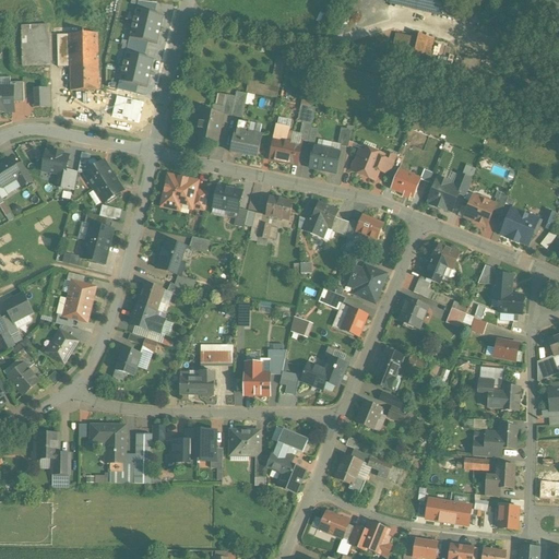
[(445,0),(390,0),(390,3),(442,16),(445,0)]
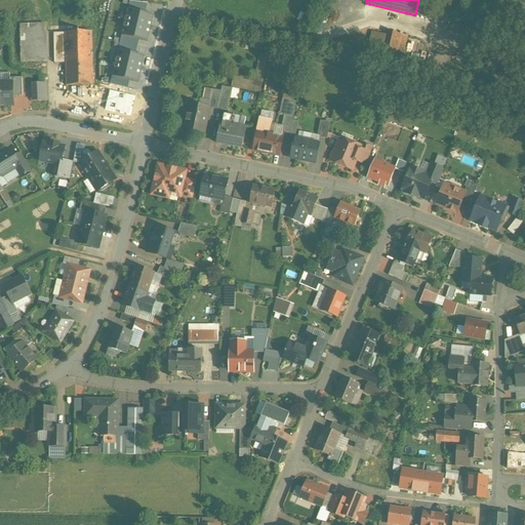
[(153,15),(131,10),(126,35),(147,40),(153,15)]
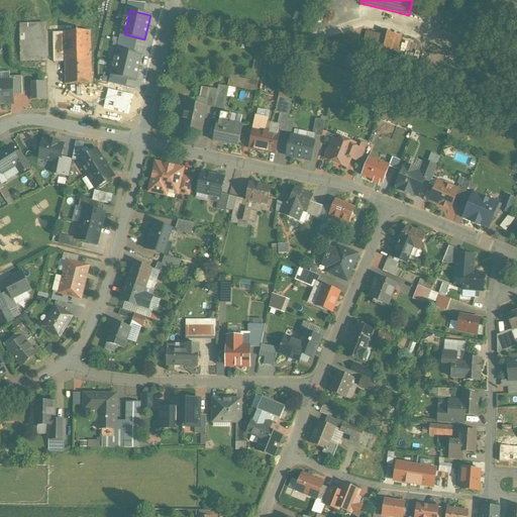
[(45,24),(20,25),(20,62),(46,61),(45,24)]
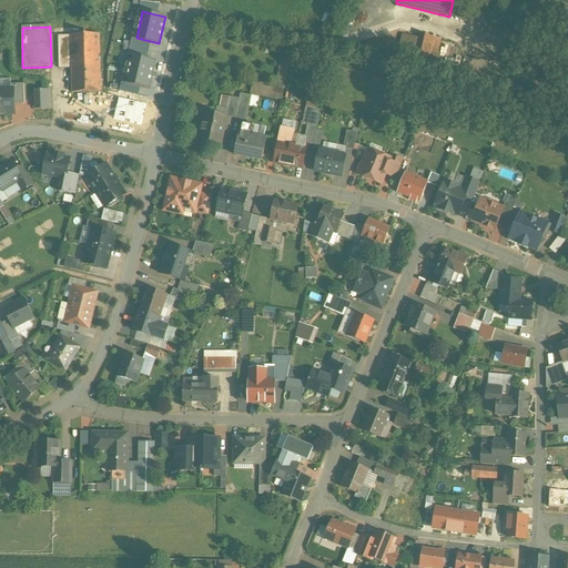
[(440,39),(417,33),(408,71),(433,77),(440,39)]
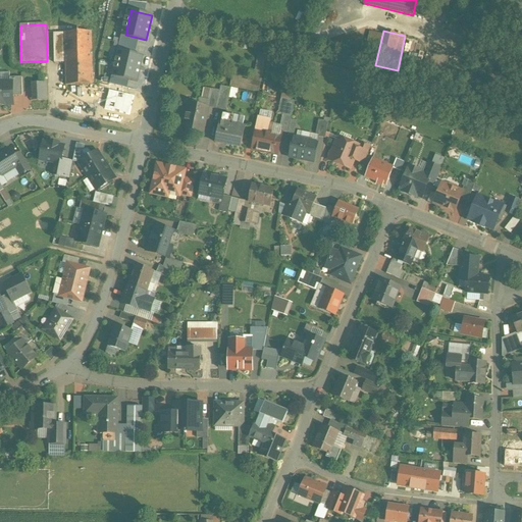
[(92,62),(91,32),(65,33),(64,33),(65,63),(92,62)]
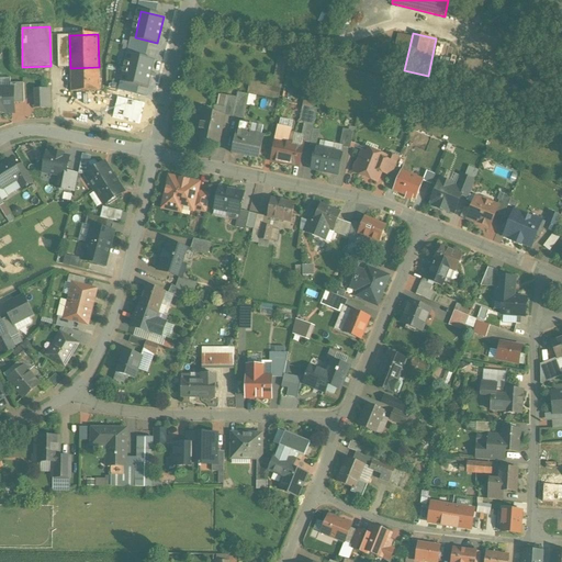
[(70,68),(69,35),(57,35),(58,68),(70,68)]
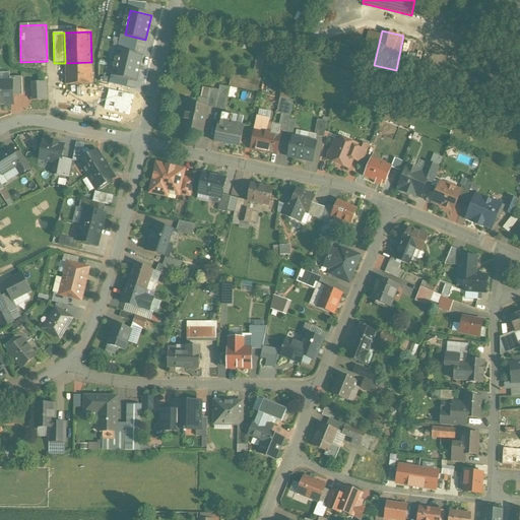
[(143,55),(115,48),(109,74),(137,81),(143,55)]
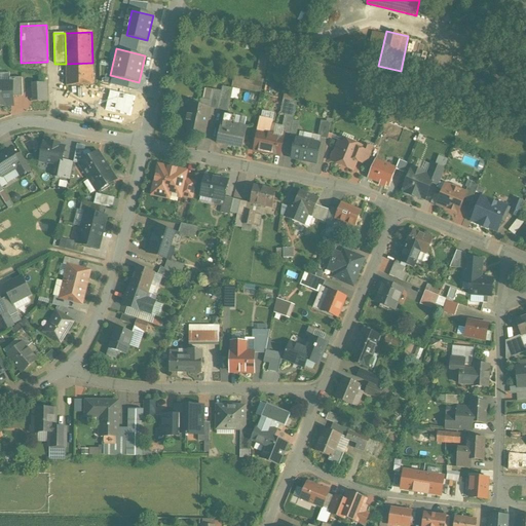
[(92,63),(66,64),(67,86),(94,85),(92,63)]
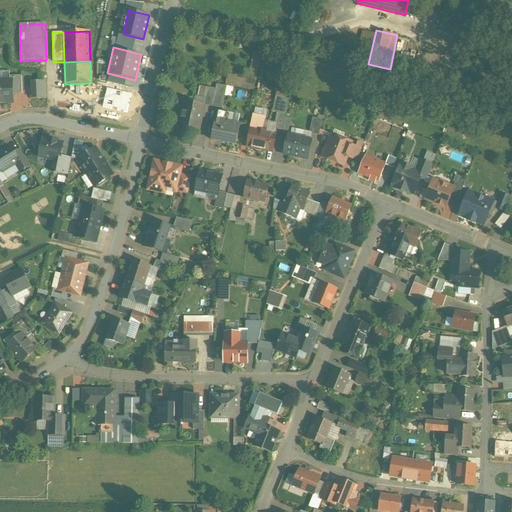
[(21,76),(9,76),(9,80),(10,80),(11,94),(22,94),(21,76)]
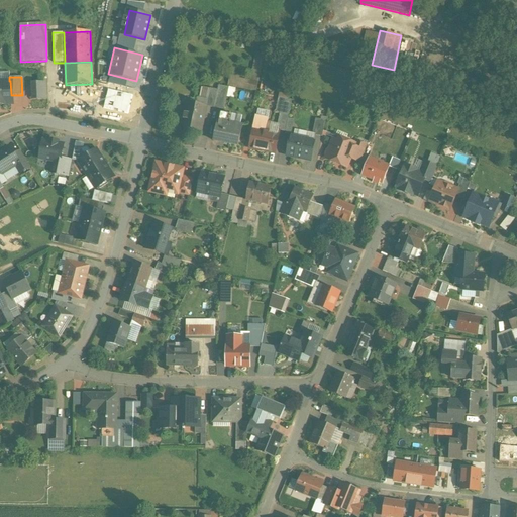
[(0,81),(0,104),(5,104),(11,103),(11,95),(10,81),(9,81),(0,81)]
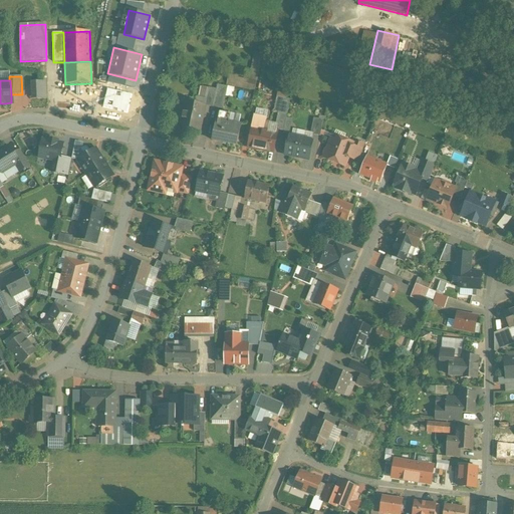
[(46,82),(31,82),(32,99),(46,99),(46,82)]
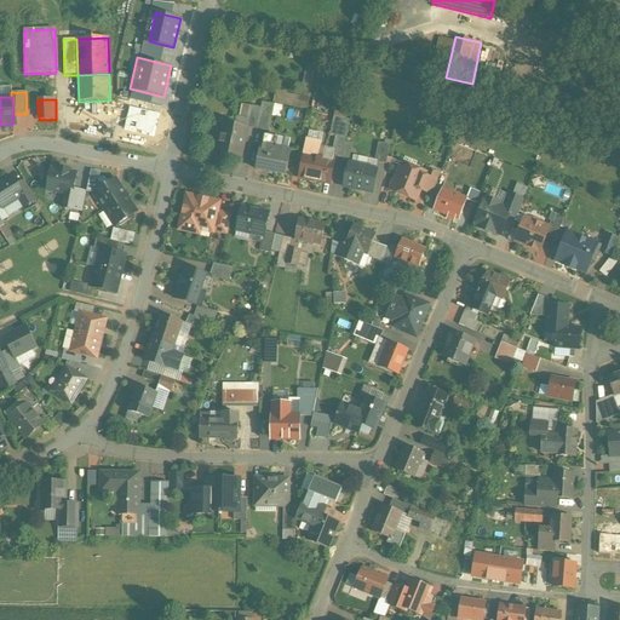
[(262,108),(251,107),(247,127),(257,130),(262,108)]
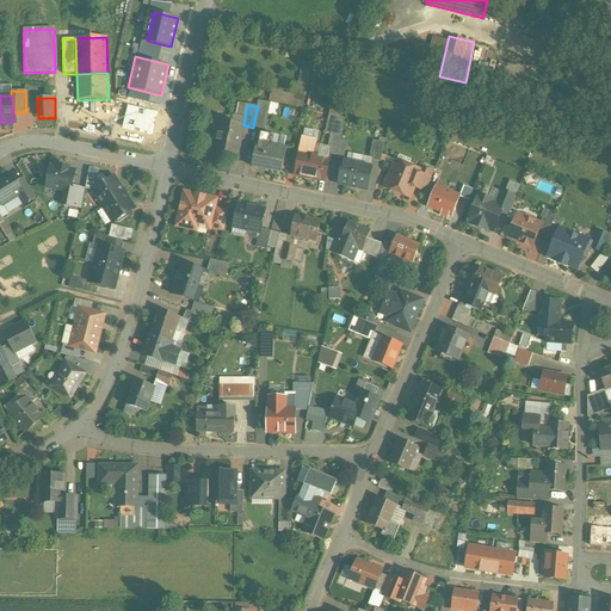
[(270,110),(258,106),(253,128),(265,130),(270,110)]
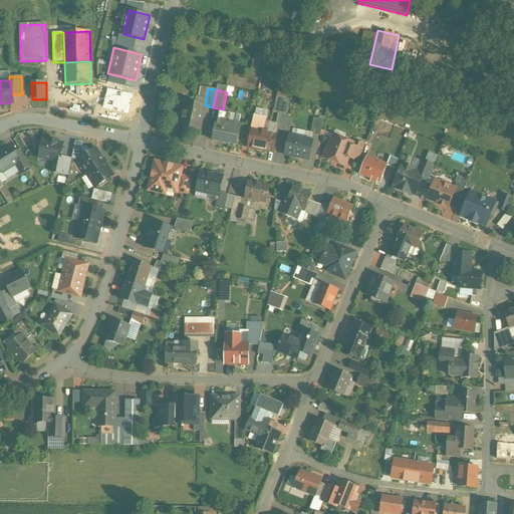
[(290,99),(277,97),(275,104),(280,105),(278,112),(287,114),(290,99)]
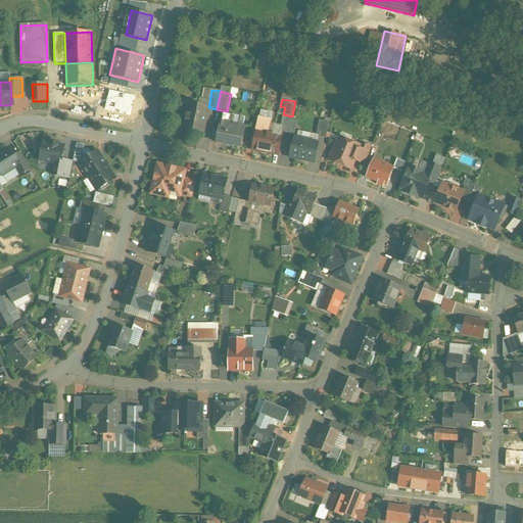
[(208,107),(188,103),(186,114),(187,114),(184,130),(203,134),(208,107)]
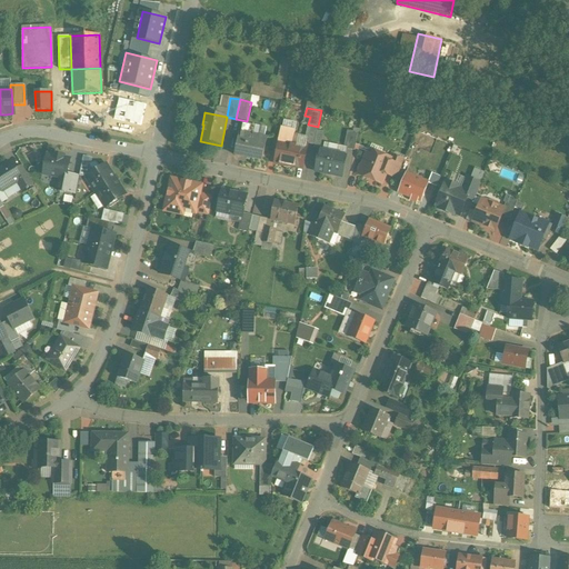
[(267,139),(252,136),(255,126),(243,123),(241,133),(239,133),(235,156),(246,158),(246,157),(262,160),(267,139)]
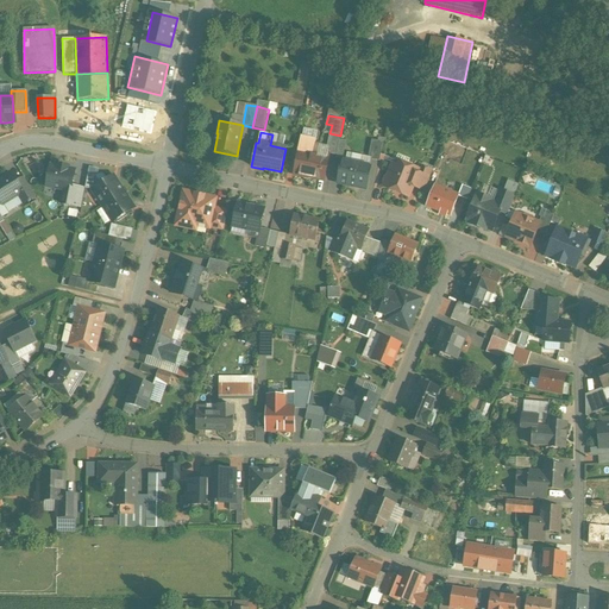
[(340,136),(330,133),(326,150),(330,151),(330,150),(337,151),(340,136)]
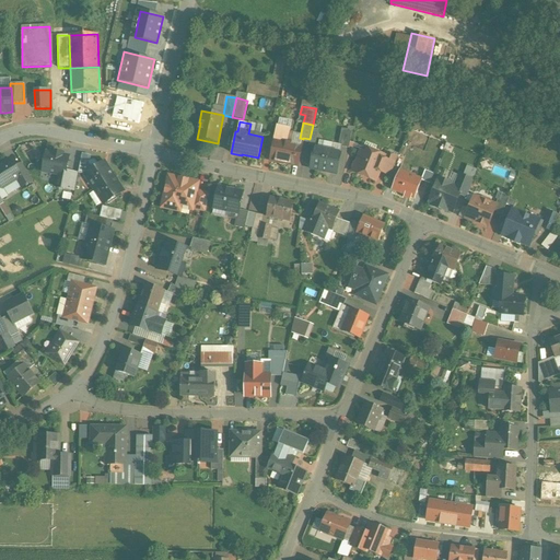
[(290,130),(278,127),(276,140),(292,143),(293,140),(294,140),(295,136),(289,135),(290,130)]
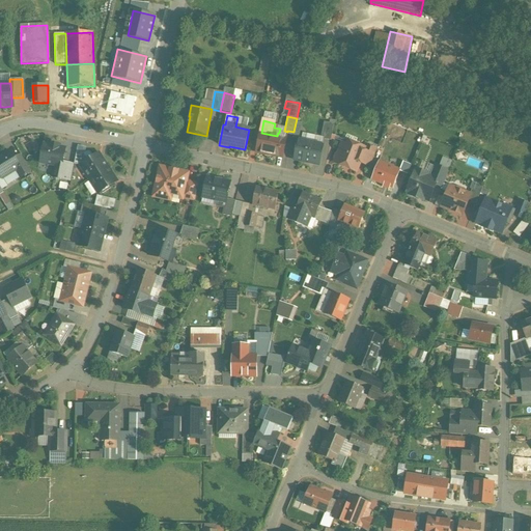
[(335,124),(325,122),(320,139),(331,141),(335,124)]
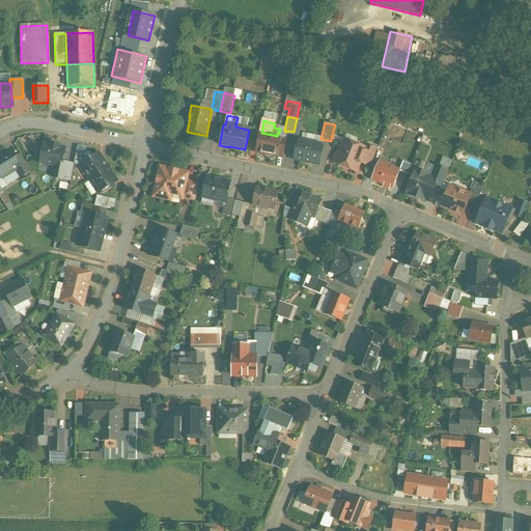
[(277,136),(261,133),(256,154),(269,156),(270,155),(282,158),(286,135),(279,133),(278,133),(277,136)]
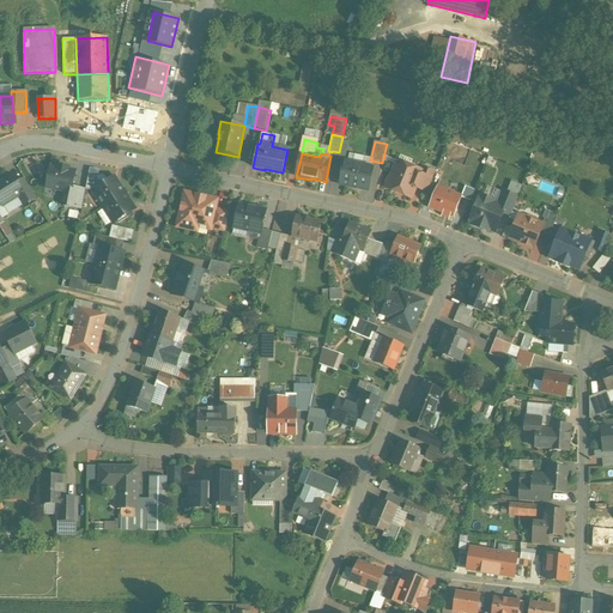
[(372,168),(345,162),(340,184),(358,188),(358,189),(368,190),(372,168)]
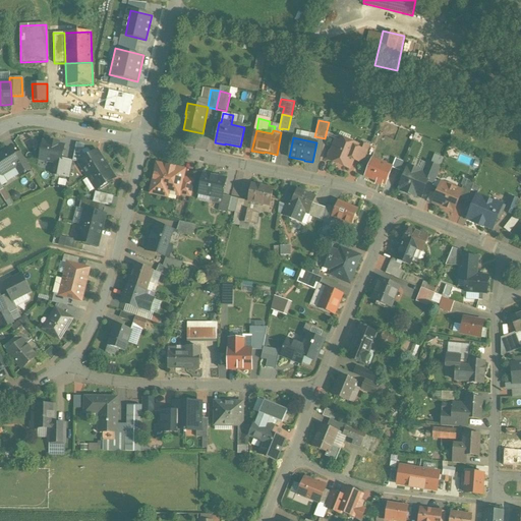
[(348,145),(337,139),(332,151),(330,152),(328,157),(329,159),(329,160),(349,169),(353,160),(359,146),(358,146),(349,141),(348,145)]
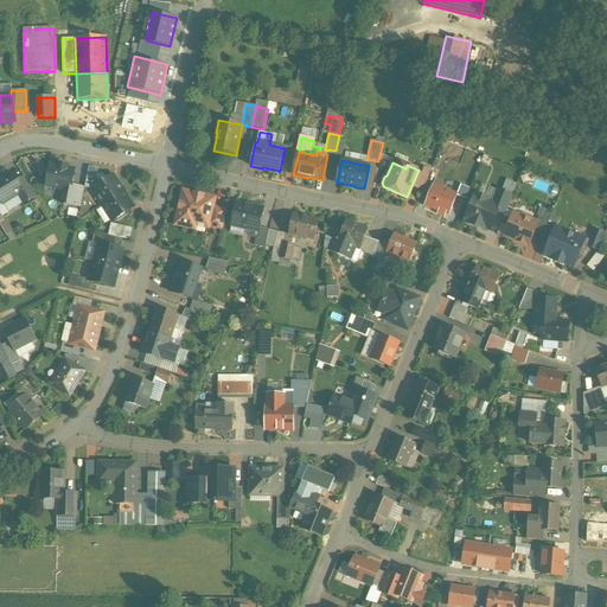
[(58,167),(50,166),(46,186),(64,190),(70,191),(71,186),(75,171),(66,168),(66,166),(59,165),(58,167)]
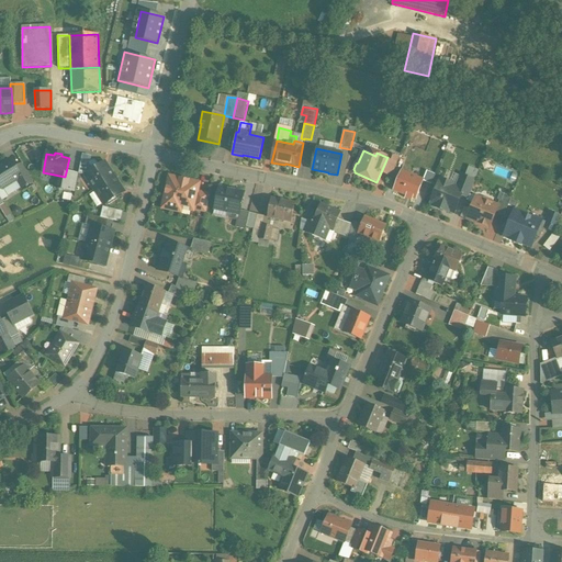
[(400,158),(388,154),(386,157),(388,157),(381,172),(392,177),(400,158)]
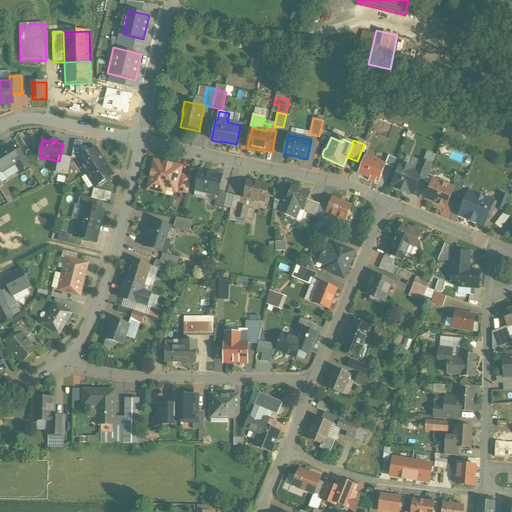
[(73,151),(79,152),(78,157),(81,154),(83,143),(75,141),(73,151)]
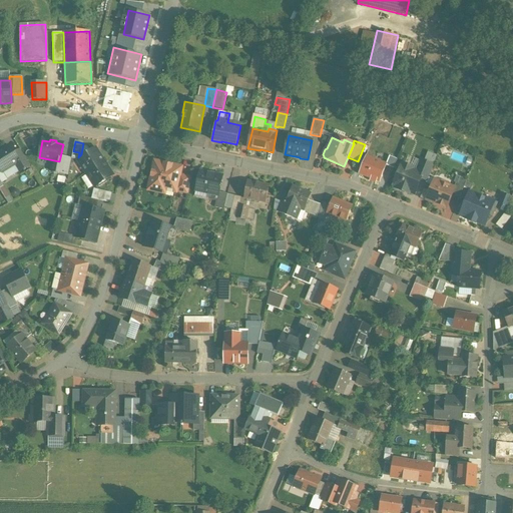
[(10,146),(0,151),(0,168),(2,172),(16,164),(19,161),(14,153),(10,146)]
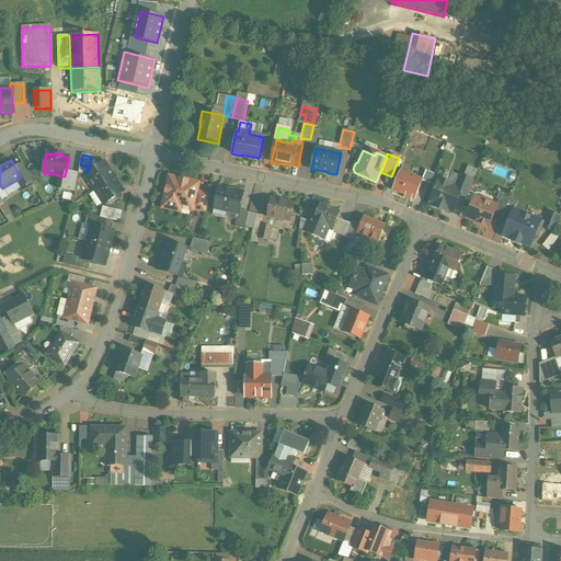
[(94,190),(114,178),(104,162),(86,175),(94,190)]
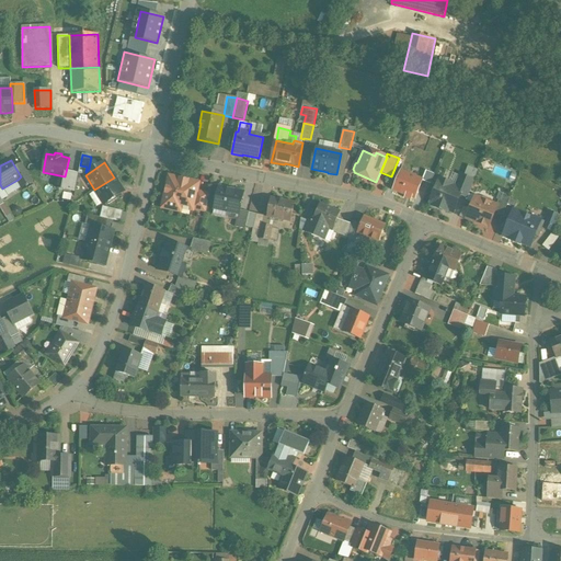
[(33,181),(22,164),(15,168),(21,176),(18,180),(22,187),(33,181)]
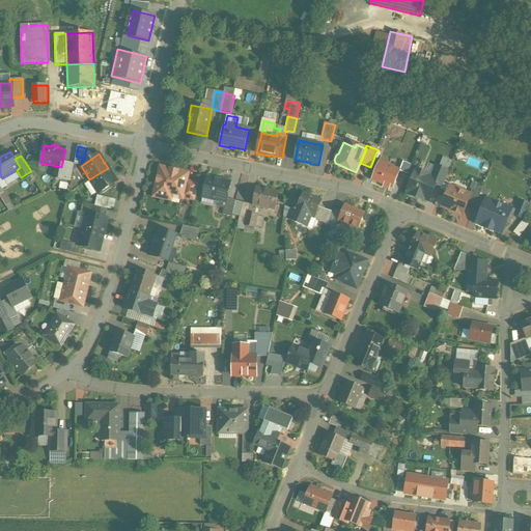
[(453,163),(444,159),(440,168),(449,171),(453,163)]
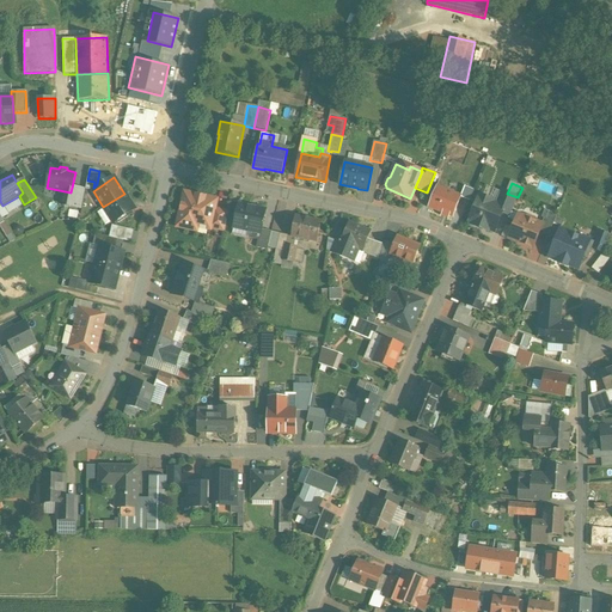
[(428,207),(453,218),(460,197),(461,197),(460,196),(436,187),(428,207)]
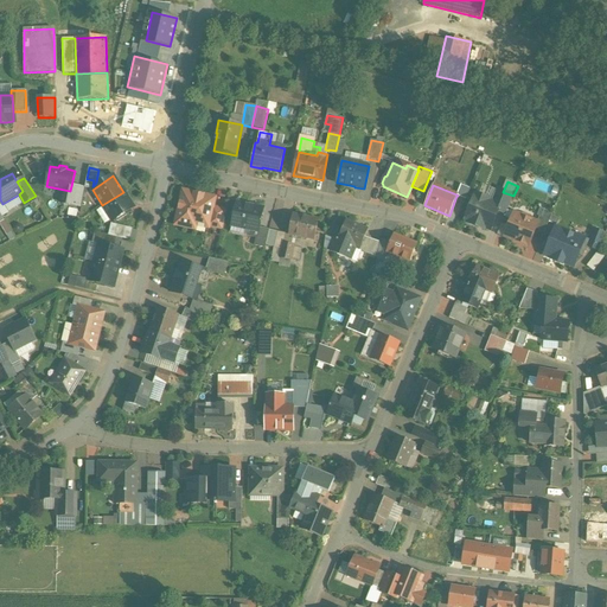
[(457,196),(466,199),(471,189),(461,185),(457,195),(458,196),(457,196)]
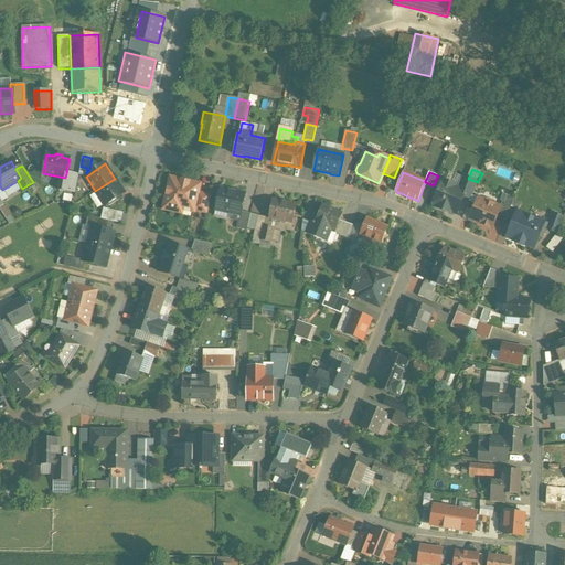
[(57,190),(73,193),(76,174),(66,173),(65,178),(60,177),(57,190)]
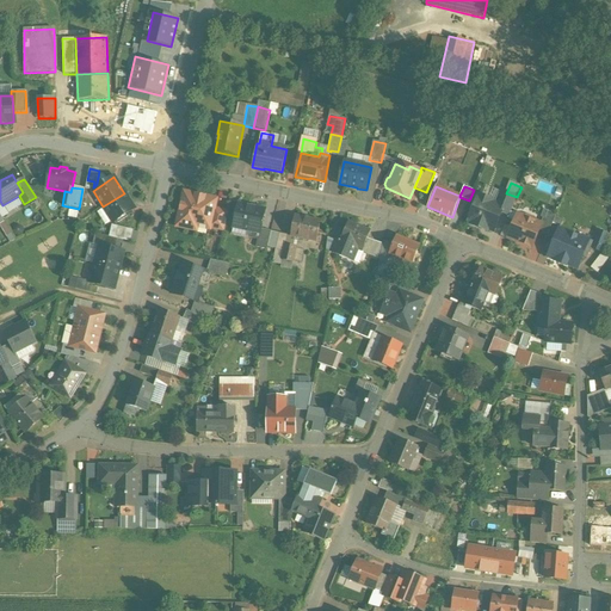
[(506,193),(504,192),(498,205),(501,207),(500,213),(510,216),(517,197),(506,193)]
